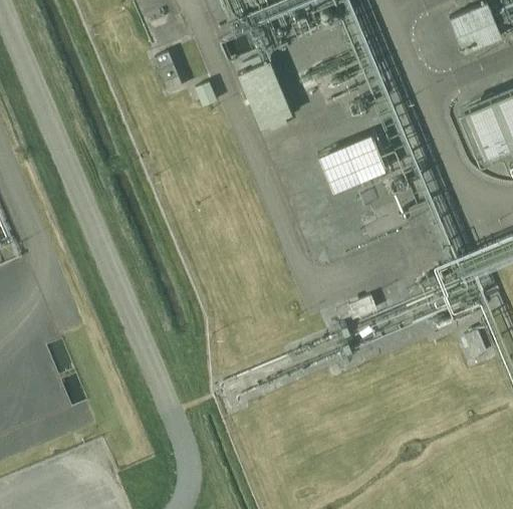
[(465,54),(502,38),(487,3),(450,20),(465,54)]
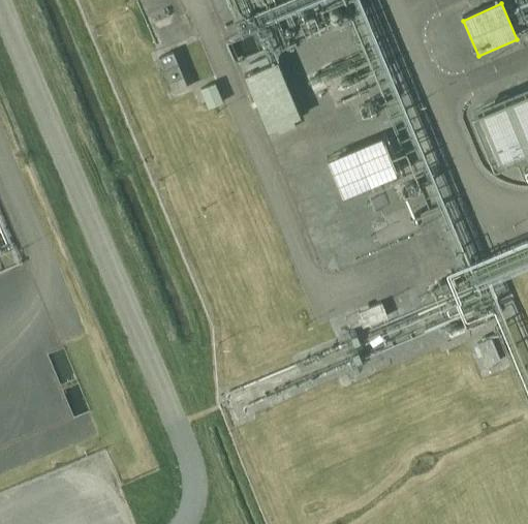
[(174,56),(158,62),(174,98),(188,92),(174,56)]
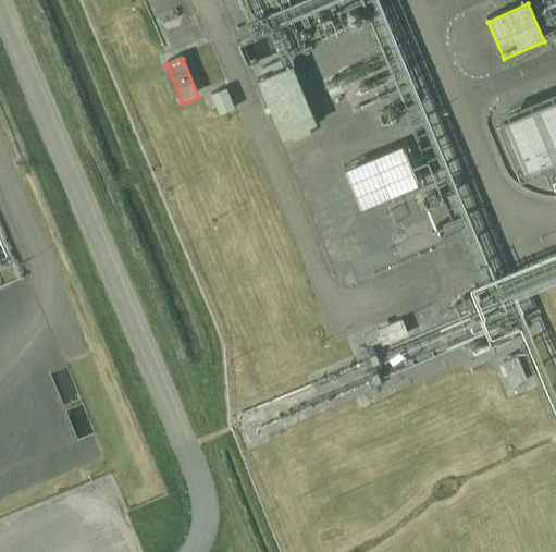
[(258,83),(281,139),(317,125),(293,68),(258,83)]
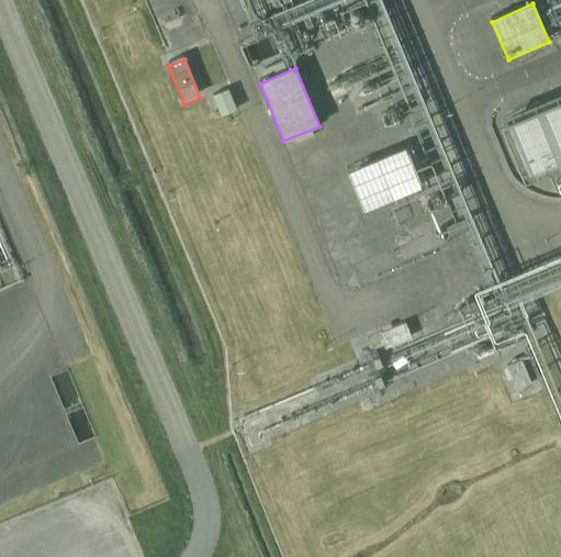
[(228,92),(212,99),(221,120),(237,113),(228,92)]
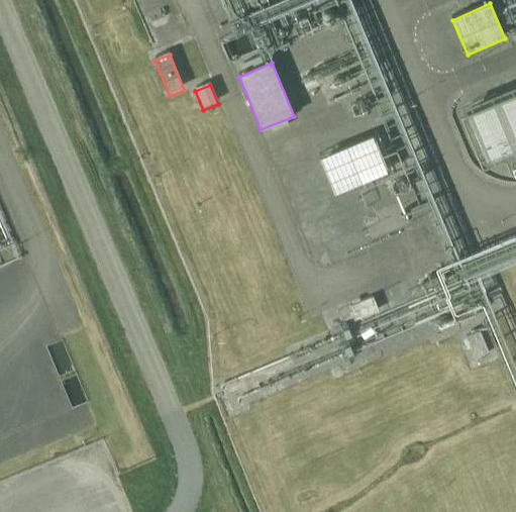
[(515,94),(467,115),(487,164),(515,150),(515,94)]
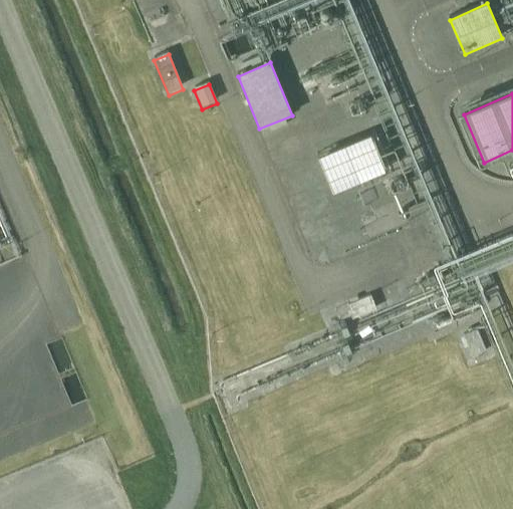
[(386,135),(330,151),(341,188),(397,172),(386,135)]
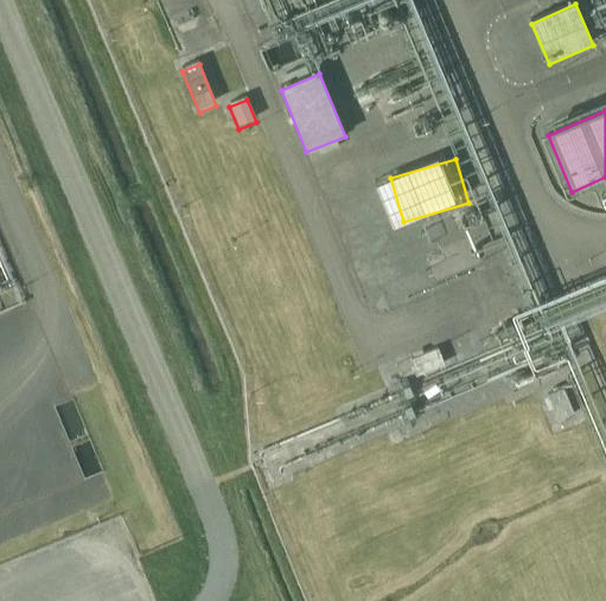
[(412,363),(419,379),(446,369),(439,352),(412,363)]
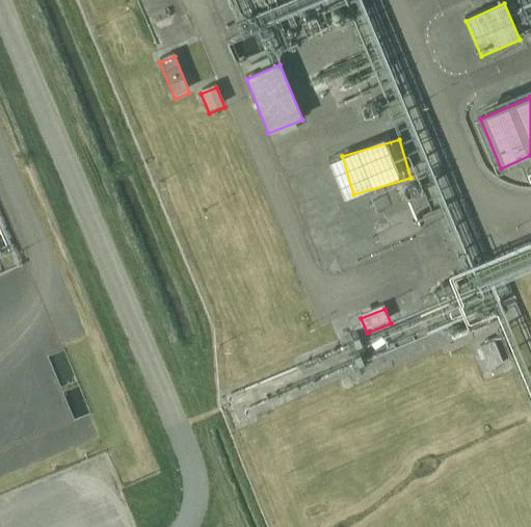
[(489,373),(504,367),(494,344),(480,349),(489,373)]
